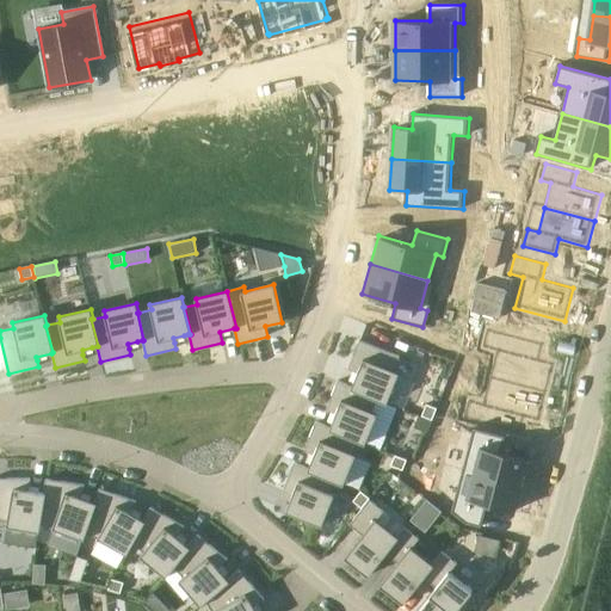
[(498,352),(491,378),(549,394),(557,364),(541,359),(544,345),(488,331),(483,349),(498,352)]
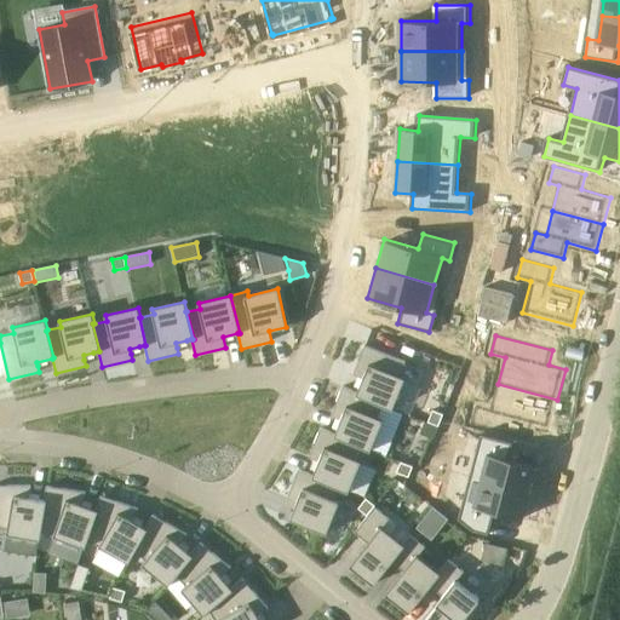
[(365,345),(352,374),(359,377),(362,378),(359,388),(357,392),(356,394),(383,405),(383,406),(392,409),(405,379),(400,377),(406,362),(365,345)]
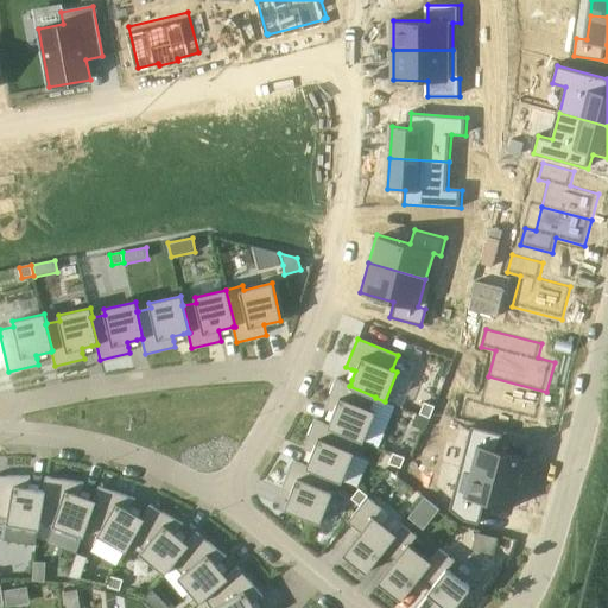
[(467,399),(462,417),(518,432),(521,418),(538,423),(546,392),(488,377),(481,403),(467,399)]
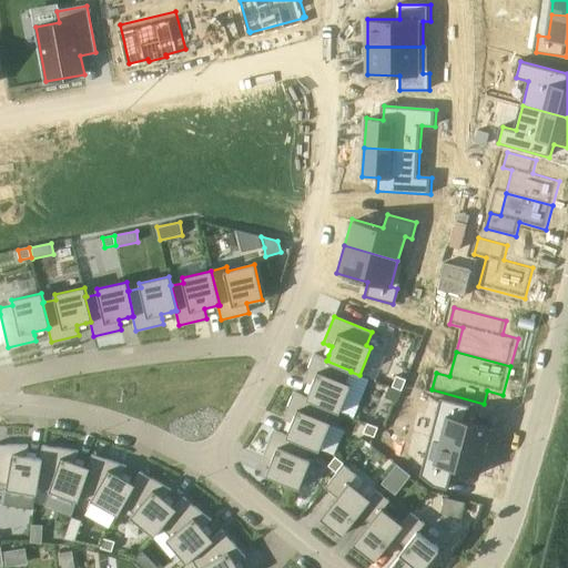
[(314,354),(303,381),(308,383),(312,385),(308,393),(306,397),(306,398),(331,408),(330,409),(338,413),(351,385),(346,383),(351,372),(351,371),(326,361),(327,359),(314,354)]
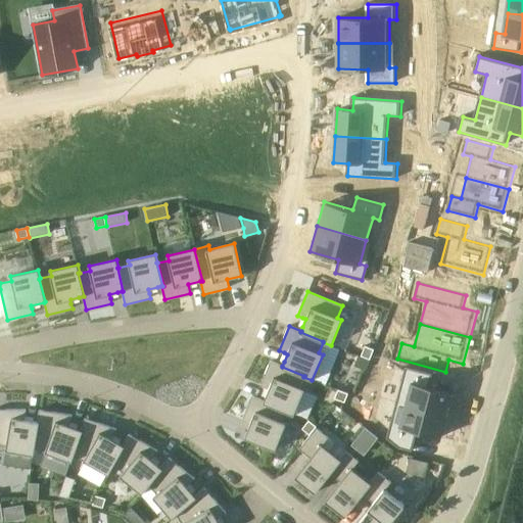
[(365,346),(361,355),(370,360),(374,349),(365,346)]
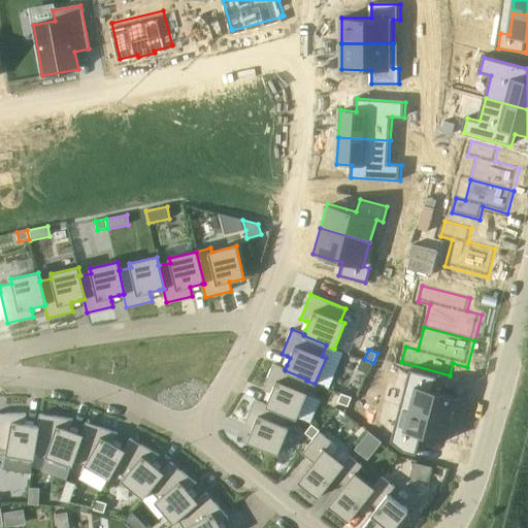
[(364,360),(360,370),(369,373),(373,364),(364,360)]
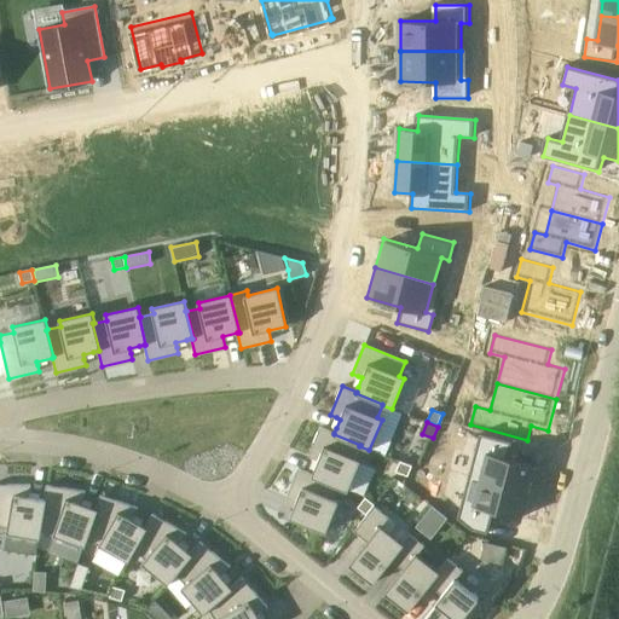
[(320,427),(308,456),(313,458),(318,461),(314,470),(312,474),(312,475),(339,486),(337,487),(347,491),(360,461),(354,458),(359,446),(360,445),(334,434),(334,433),(320,427)]
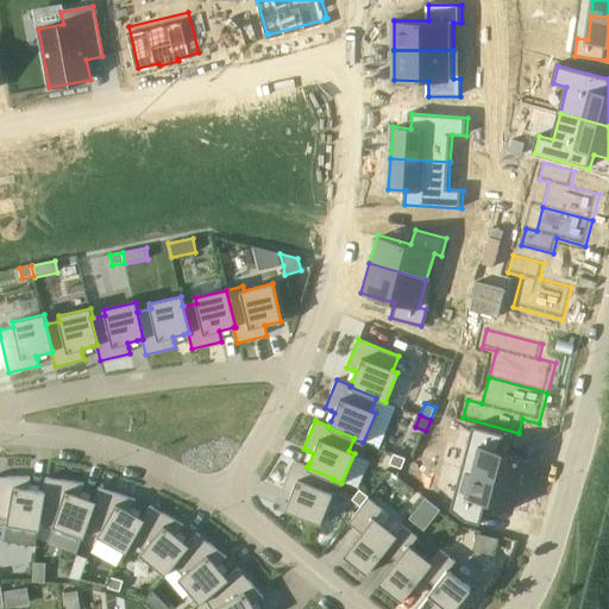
[(478,446),(471,471),(521,484),(528,458),(500,451),(504,435),(472,427),(468,444),(478,446)]
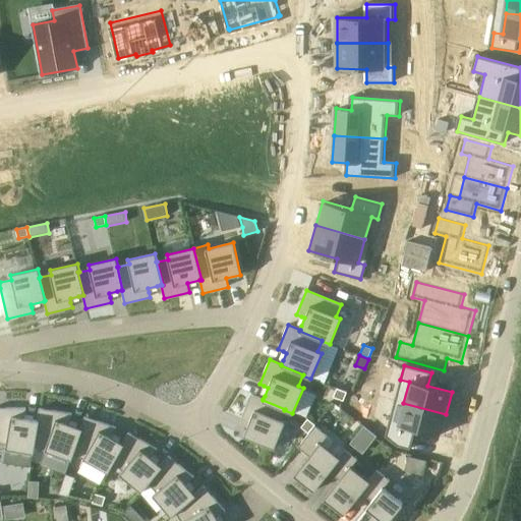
[(333,397),(343,401),(347,392),(337,389),(333,397)]
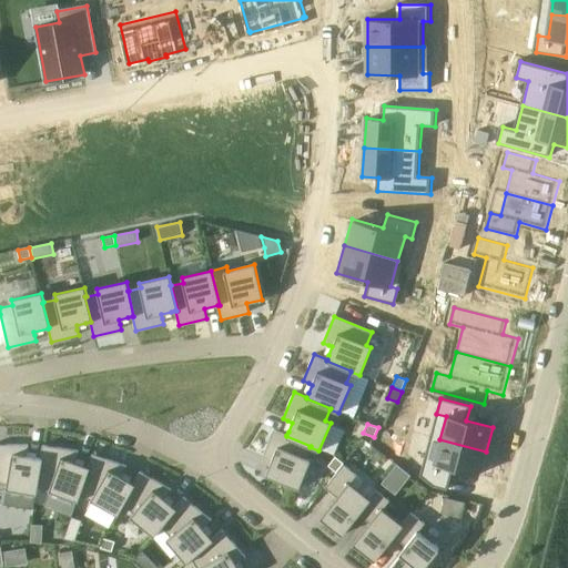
[(274,430),(263,457),(272,460),(265,475),(298,489),(310,460),(305,458),(310,447),(311,446),(286,436),(286,435),(274,430)]
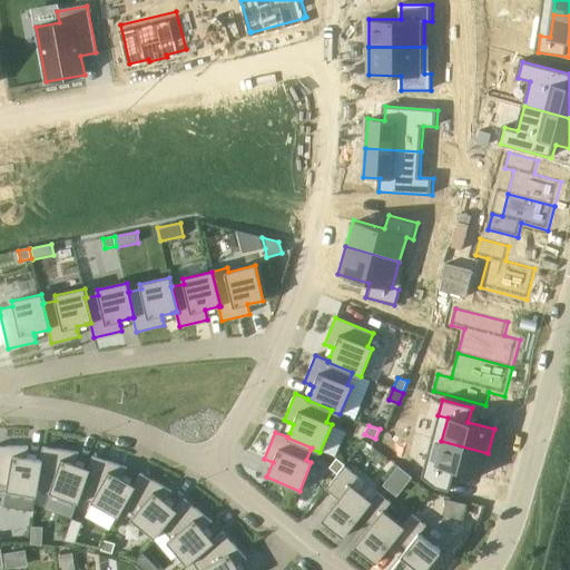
[(449,492),(454,470),(481,478),(488,453),(441,441),(435,463),(426,461),(422,478),(435,488),(449,492)]
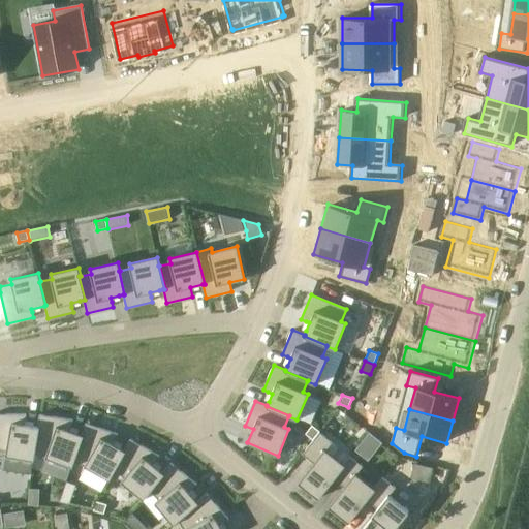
[(27,414),(0,414),(0,449),(7,450),(6,456),(34,460),(35,454),(34,454),(38,427),(37,427),(33,427),(25,425),(25,421),(27,414)]
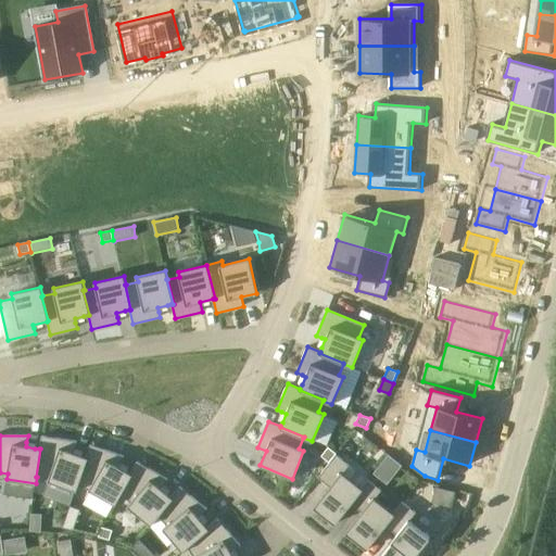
[(40,449),(36,477),(37,477),(76,491),(78,484),(77,483),(87,457),(86,457),(81,455),(73,453),(74,449),(77,442),(41,436),(39,449),(40,449)]
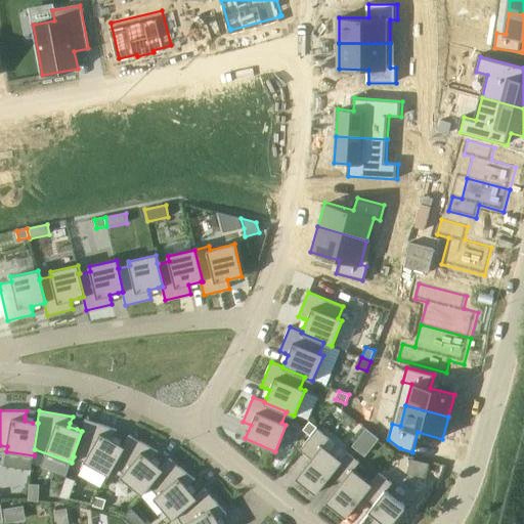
[(82,431),(73,455),(74,456),(108,475),(114,466),(114,465),(124,446),(123,446),(119,444),(112,440),(114,436),(117,430),(85,419),(81,431),(82,431)]
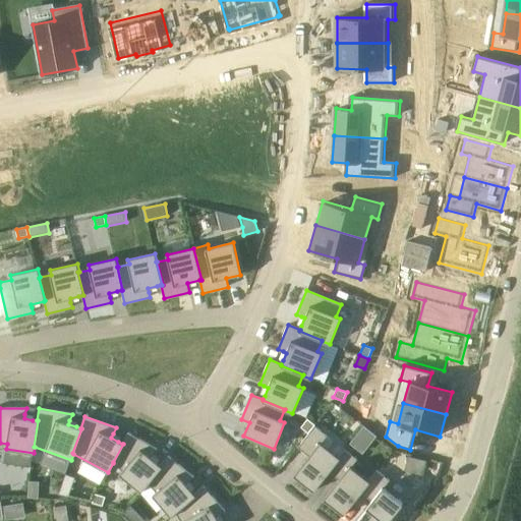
[(308,433),(315,424),(307,419),(301,427),(308,433)]
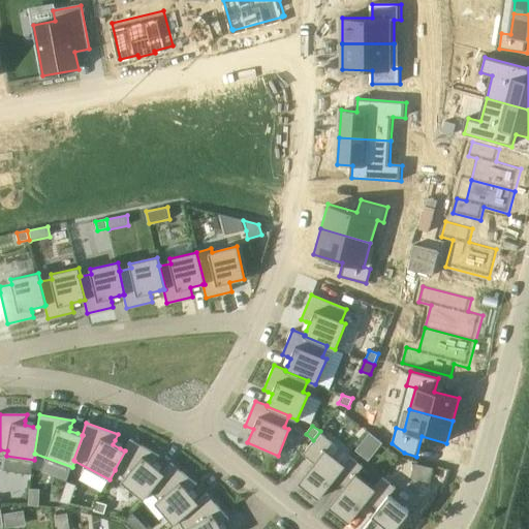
[(314,463),(299,483),(318,499),(334,479),(334,478),(344,465),(344,464),(325,450),(332,442),(319,433),(303,454),(314,463)]
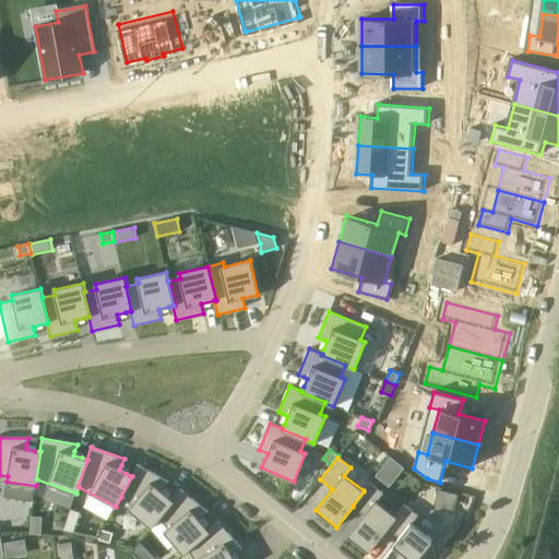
[(399,465),(391,459),(385,466),(393,472),(399,465)]
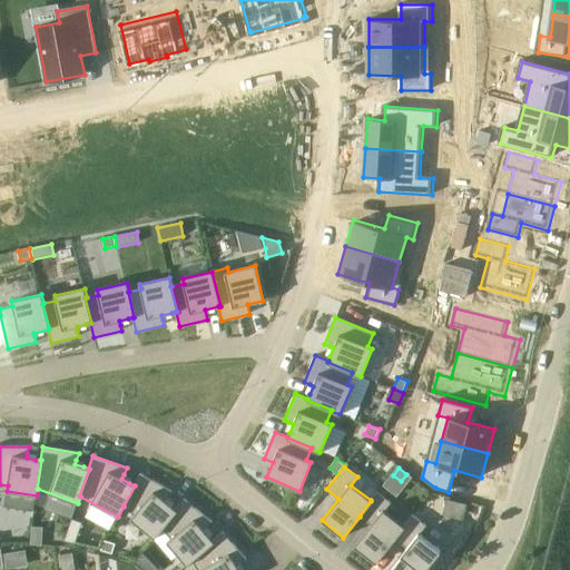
[(135,485),(124,505),(124,507),(134,514),(131,519),(155,538),(163,529),(161,528),(176,510),(176,509),(172,507),(165,500),(167,497),(172,491),(140,473),(134,485),(135,485)]
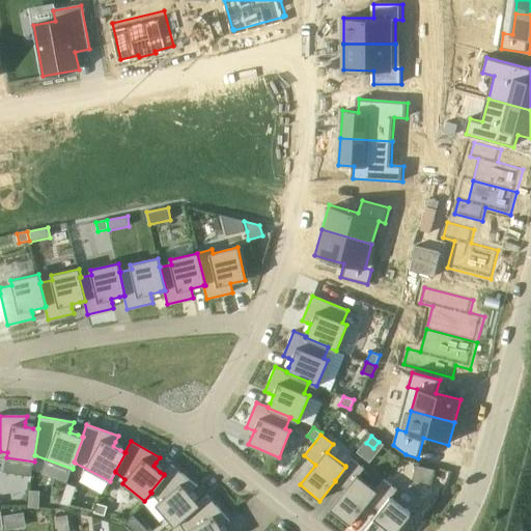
[(345,488),(330,508),(351,525),(368,502),(367,501),(376,491),(375,490),(358,476),(364,468),(352,458),(345,466),(345,467),(335,480),(335,481),(345,488)]
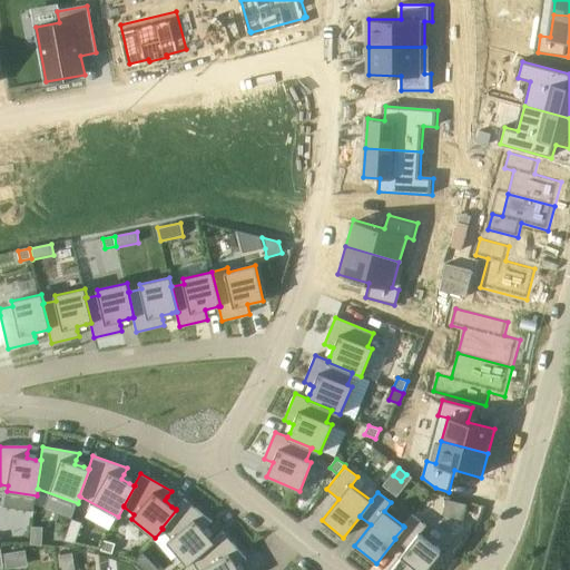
[(176,510),(161,528),(163,529),(170,539),(167,542),(187,566),(193,561),(192,560),(213,541),(213,540),(204,530),(207,527),(213,522),(184,499),(176,509),(176,510)]
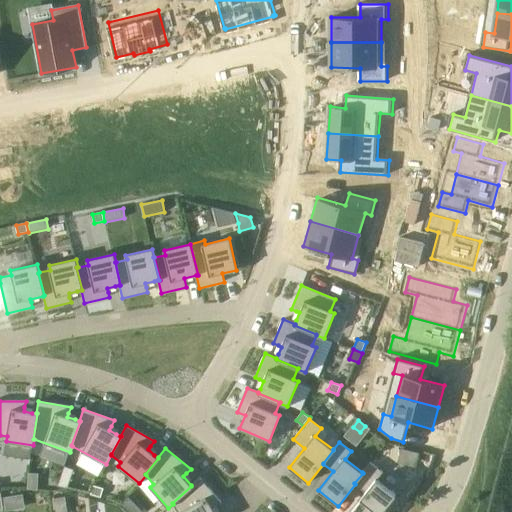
[(365,492),(350,511),(351,511),(381,511),(391,500),(396,494),(377,479),(383,472),(370,462),(362,472),(363,473),(354,483),(355,484),(365,492)]
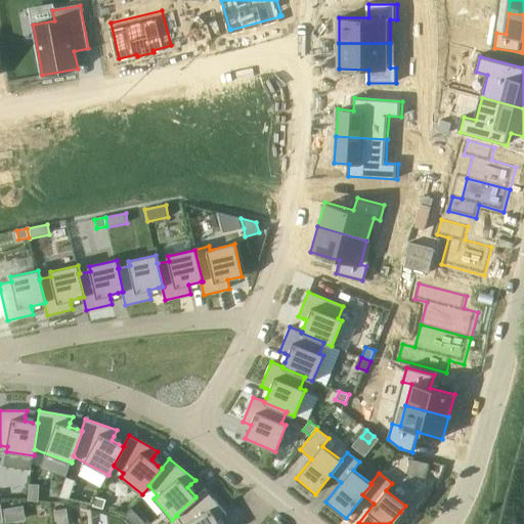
[(59,497),(69,499),(76,480),(66,477),(59,497)]
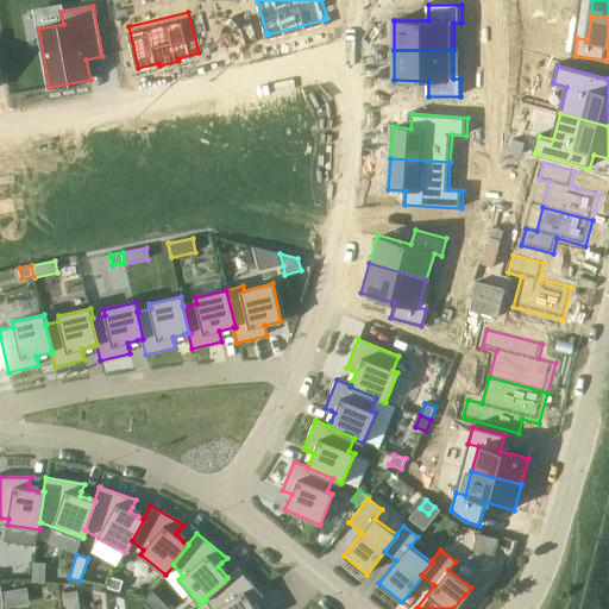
[(33,582),(45,582),(45,564),(33,563),(33,582)]
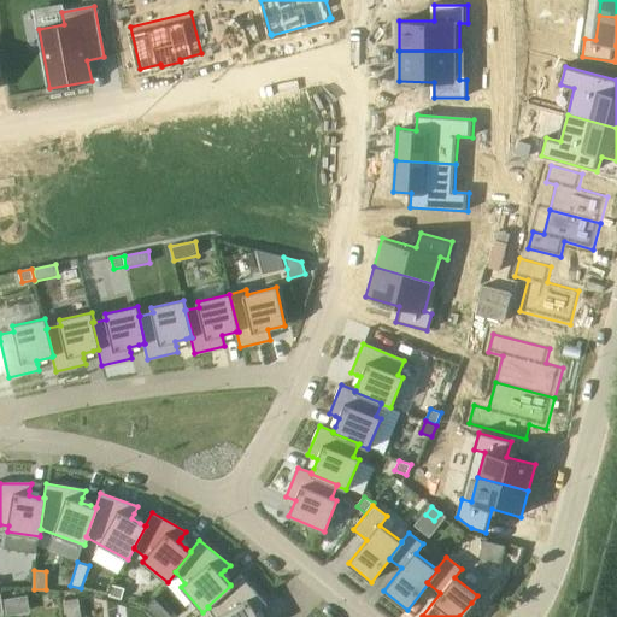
[(230,586),(207,606),(209,607),(213,616),(258,616),(256,612),(260,610),(266,606),(241,575),(230,585),(230,586)]
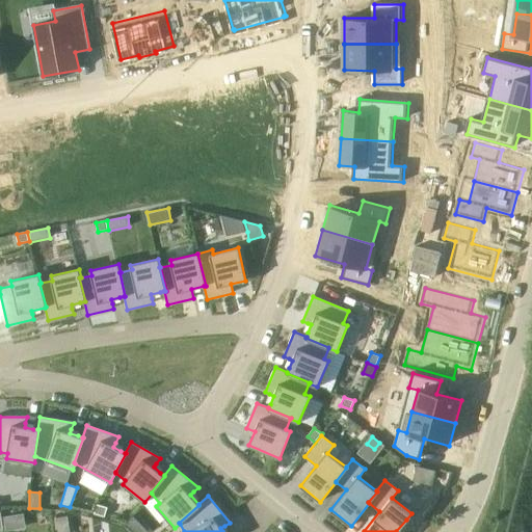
[(95,513),(105,516),(107,507),(97,504),(95,513)]
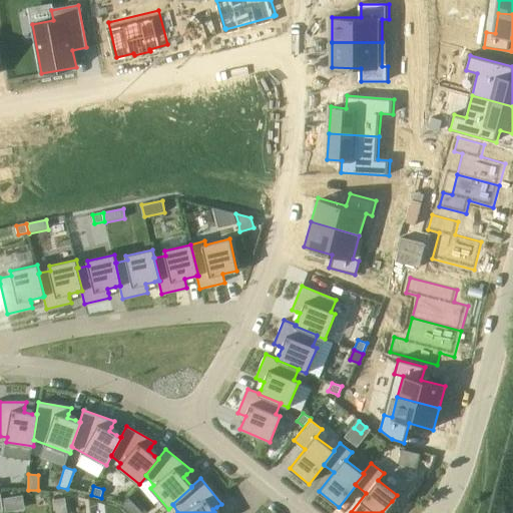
[(3,498),(5,512),(15,510),(13,497),(3,498)]
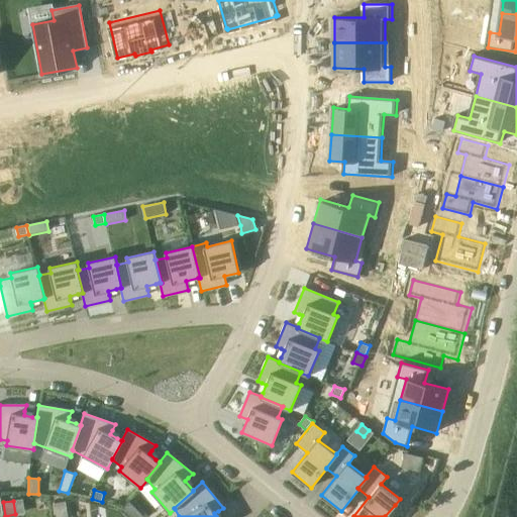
[(122,509),(130,516),(142,516),(143,516),(128,501),(122,509)]
